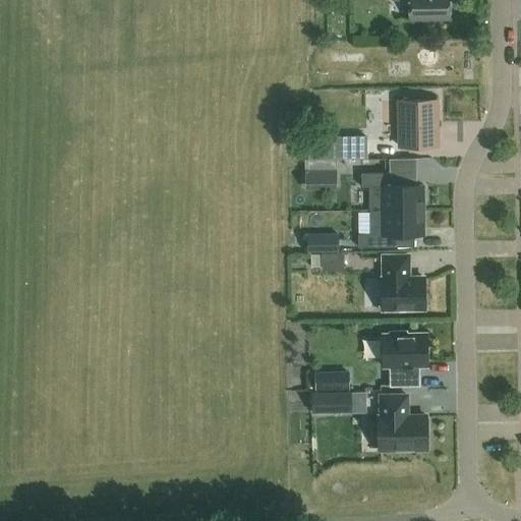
[(408,0),(409,18),(450,17),(449,0),(408,0)]
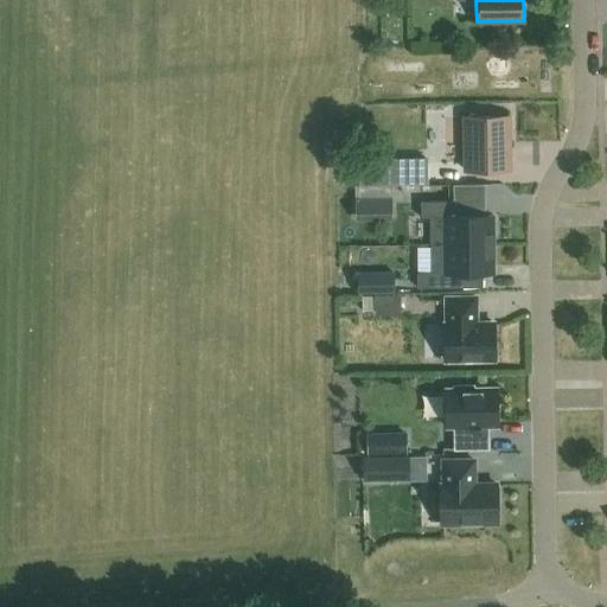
[(454,152),(454,171),(510,170),(509,116),(465,116),(465,152),(454,152)]
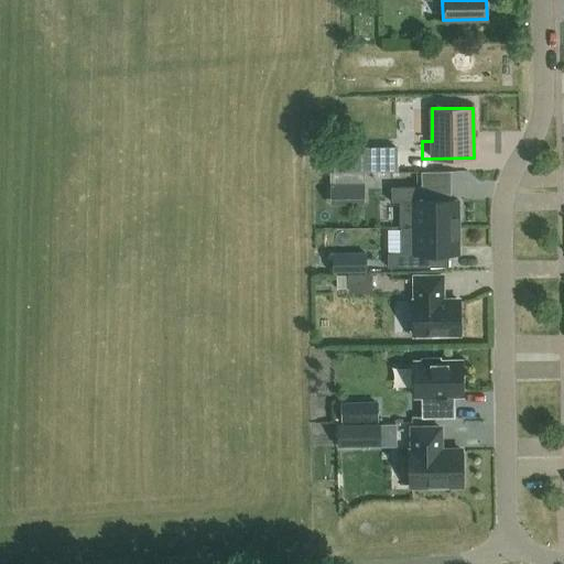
[(423,199),(423,186),(391,186),(392,202),(401,202),(402,227),(458,226),(458,199),(423,199)]
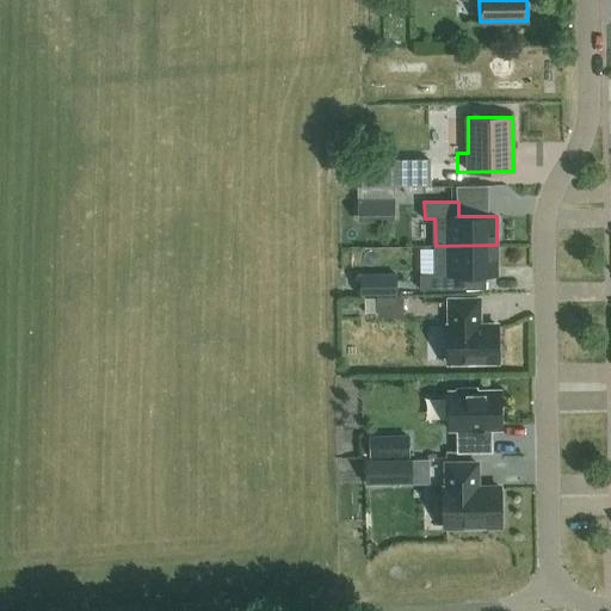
[(454,275),(498,273),(497,245),(436,246),(436,273),(420,273),(420,289),(454,289),(454,275)]
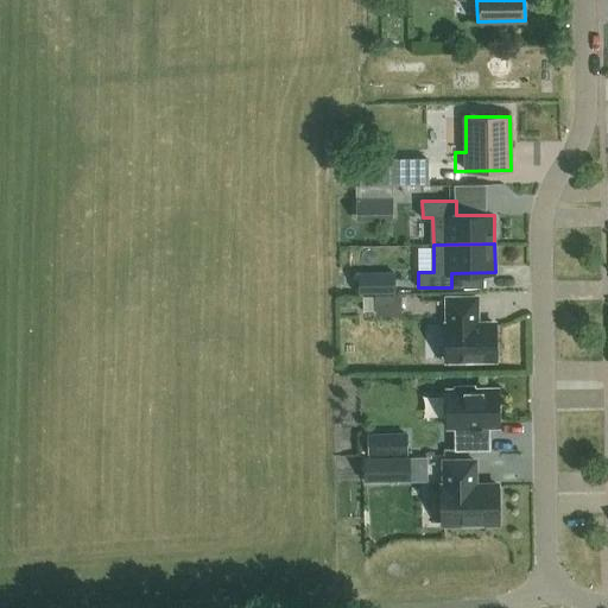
[(381,292),(380,310),(405,311),(405,293),(381,292)]
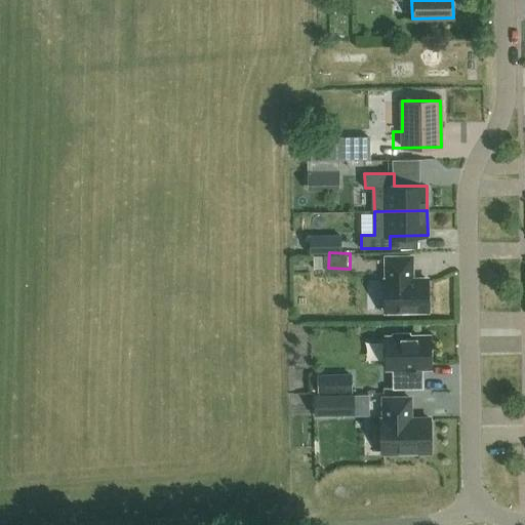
[(411,256),(386,256),(386,279),(384,279),(385,310),(428,309),(428,279),(409,279),(409,272),(411,272),(411,256)]
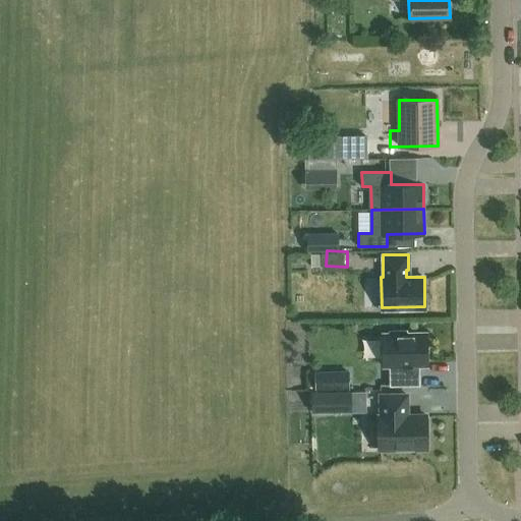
[(383,334),(384,366),(391,366),(391,385),(419,385),(419,365),(422,365),(427,365),(427,355),(427,333),(407,333),(407,330),(390,331),(390,334),(383,334)]
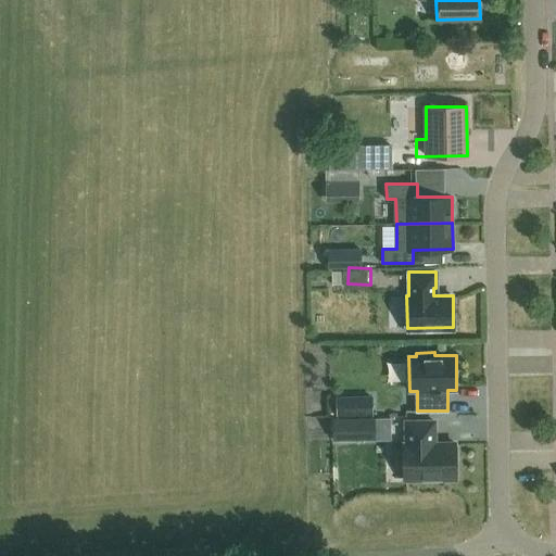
[(437,434),(437,418),(408,418),(408,442),(405,442),(406,476),(458,475),(457,441),(434,441),(434,434),(437,434)]
